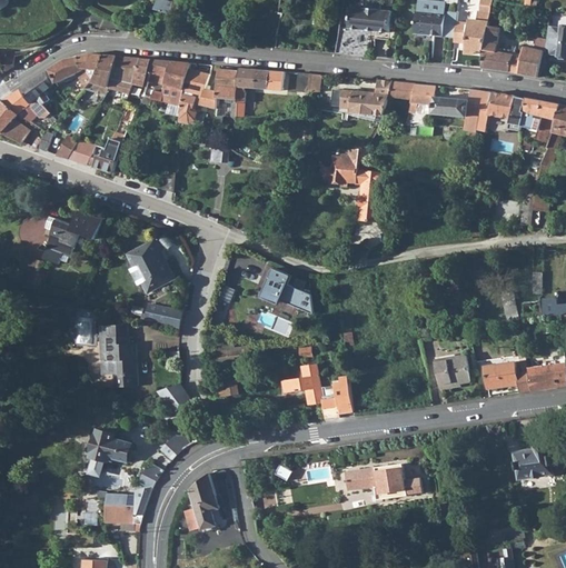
[(172,2),(164,1),(160,0),(156,0),(154,12),(167,15),(170,16),(171,11),(170,10),(172,2)]
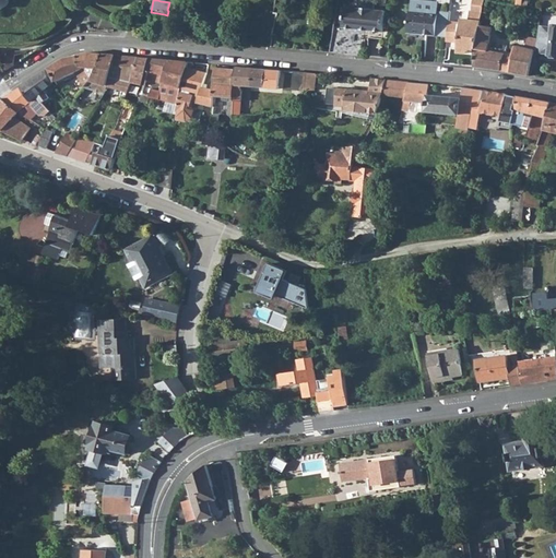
[(435,0),(407,0),(406,10),(405,10),(404,30),(445,34),(447,10),(435,8),(435,0)]
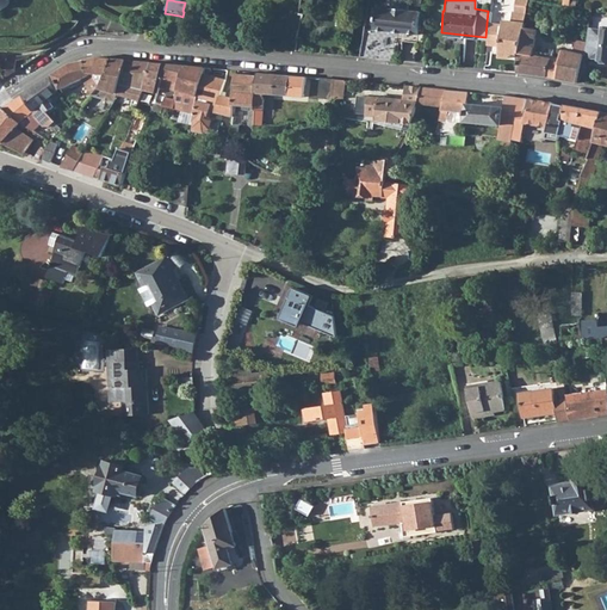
[(185,2),(183,11),(184,12),(192,13),(194,5),(185,2)]
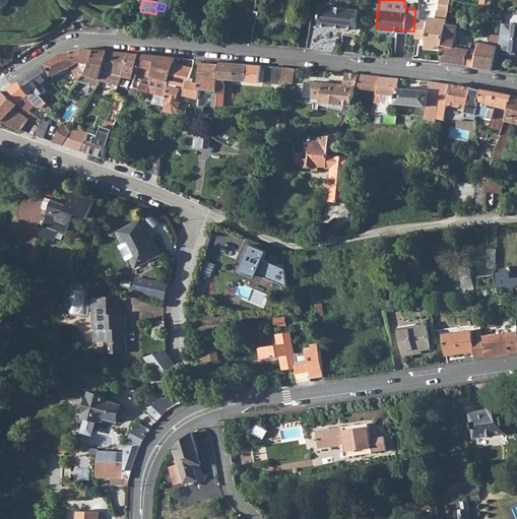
[(310,24),(307,49),(335,52),(337,27),(353,29),(356,10),(345,9),(345,8),(329,6),(329,8),(319,7),(317,25),(310,24)]
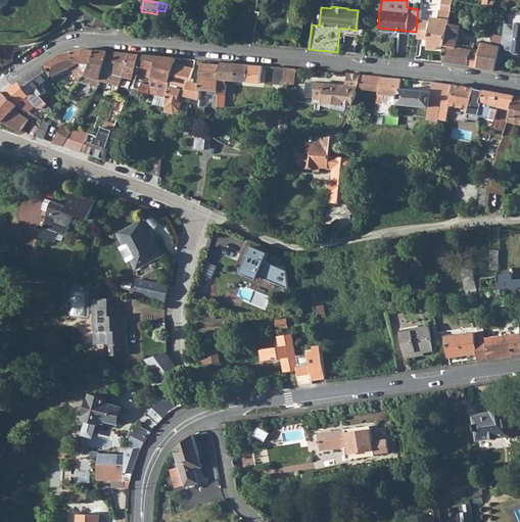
[(422,20),(421,37),(420,37),(418,51),(425,52),(426,48),(441,49),(443,39),(442,38),(445,25),(447,11),(436,10),(435,18),(429,18),(428,20),(422,20)]
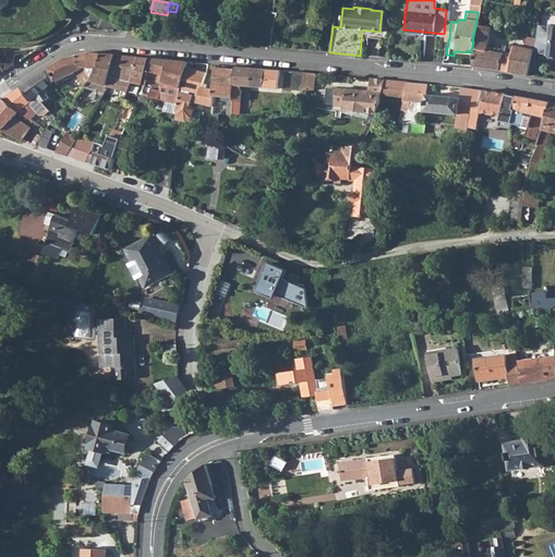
[(532,50),(543,52),(544,52),(554,53),(554,25),(547,25),(547,26),(535,25),(533,46),(532,50)]
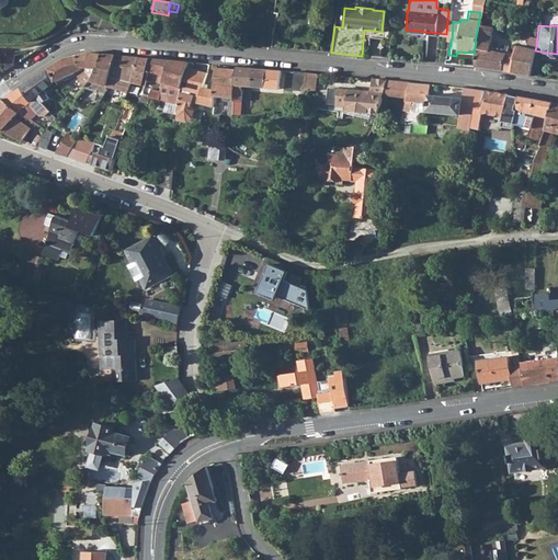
[(474,53),(473,66),(498,69),(527,76),(530,76),(535,50),(513,46),(511,57),(501,55),(502,50),(486,47),(489,27),(478,26),(475,41),(476,42),(474,53)]
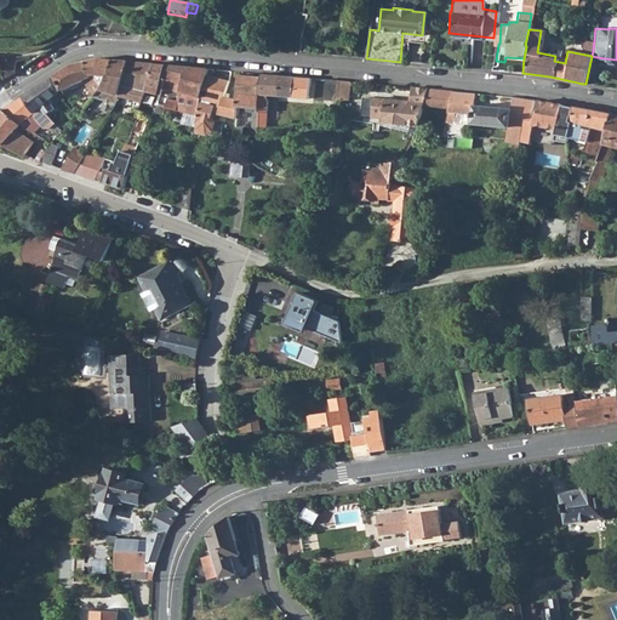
[(4,57),(3,77),(12,70),(12,55),(4,55),(4,57)]
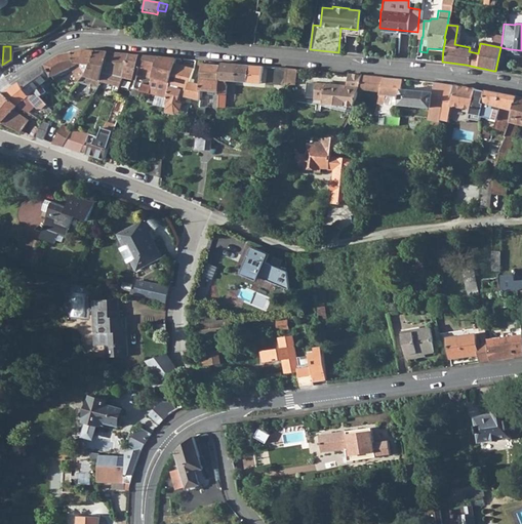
[(80,48),(69,51),(74,61),(76,59),(84,73),(86,68),(92,49),(80,48)]
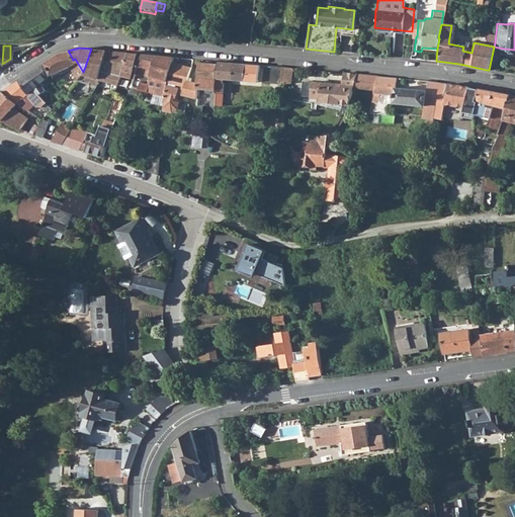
[(97,83),(98,78),(104,51),(91,49),(85,67),(83,72),(82,74),(77,79),(75,81),(85,83),(93,86),(95,86),(97,83)]
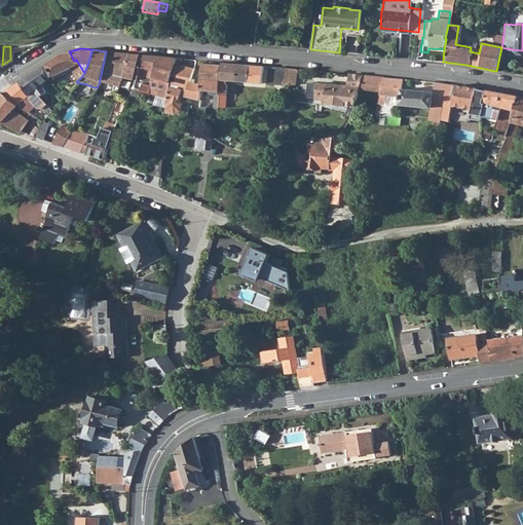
[(55,53),(43,63),(50,74),(68,63),(78,80),(83,75),(84,73),(76,60),(74,61),(69,51),(55,53)]
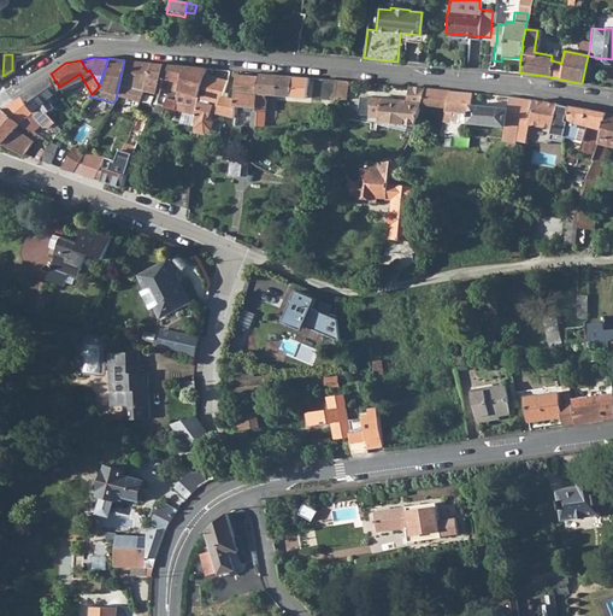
[(124,60),(117,93),(131,98),(136,98),(140,89),(146,72),(149,63),(124,60)]
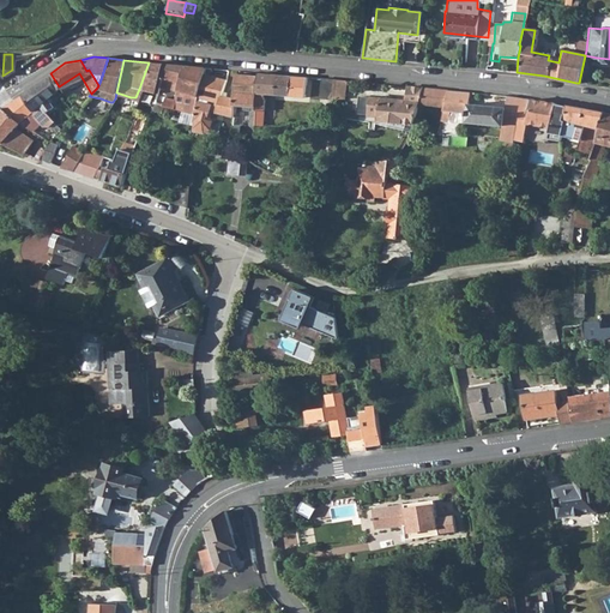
[(139,89),(143,90),(155,94),(157,85),(162,64),(149,62),(145,72),(139,89)]
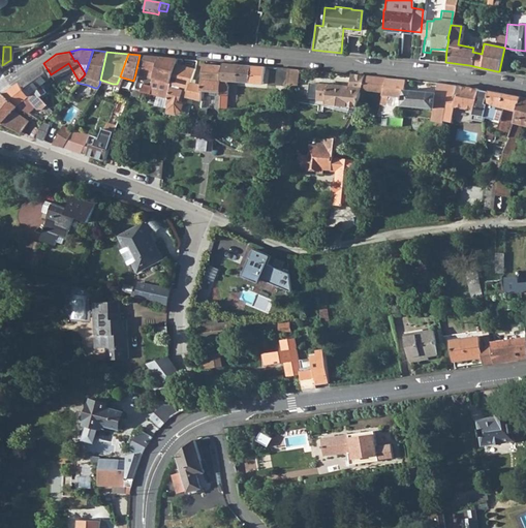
[(140,55),(135,73),(144,75),(143,80),(142,83),(149,84),(149,83),(151,78),(153,72),(158,57),(140,55)]
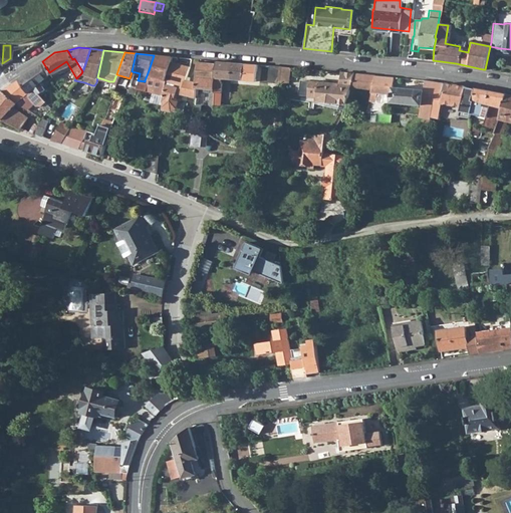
[(145,80),(145,81),(147,82),(146,85),(145,89),(162,93),(168,66),(169,61),(170,56),(154,55),(149,70),(147,75),(145,80)]
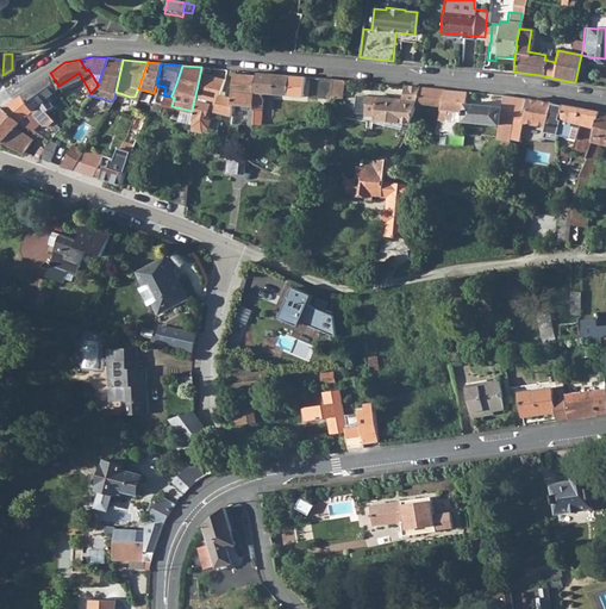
[(189,131),(199,134),(206,129),(207,120),(202,119),(204,113),(206,113),(207,109),(205,107),(204,106),(201,106),(202,103),(210,104),(208,106),(211,107),(212,109),(212,115),(230,116),(231,105),(231,98),(225,97),(218,94),(222,80),(204,75),(200,73),(199,79),(192,111),(191,117),(189,122),(189,131)]
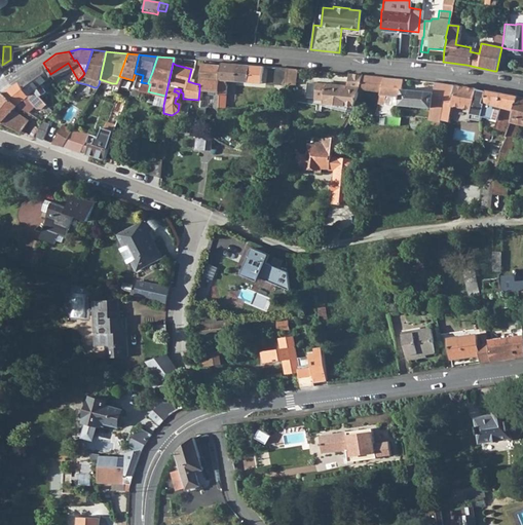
[(217,105),(217,106),(226,107),(226,104),(226,94),(224,94),(224,85),(225,80),(228,80),(247,82),(248,67),(248,65),(219,63),(219,66),(219,68),(218,80),(217,87),(217,92),(217,97),(217,105)]
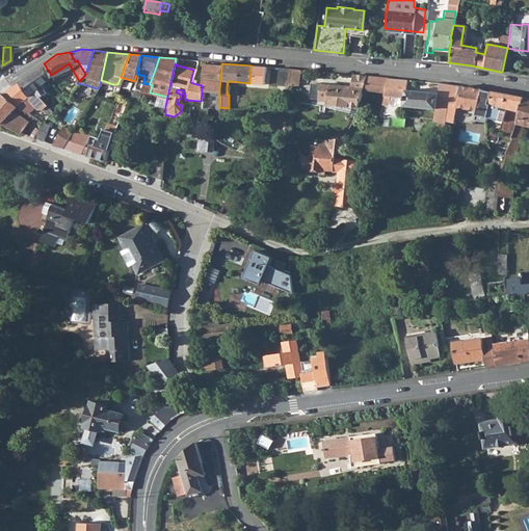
[(203,64),(202,85),(202,91),(214,93),(215,107),(219,107),(219,106),(219,98),(219,94),(219,88),(220,81),(221,69),(221,67),(211,65),(203,64)]
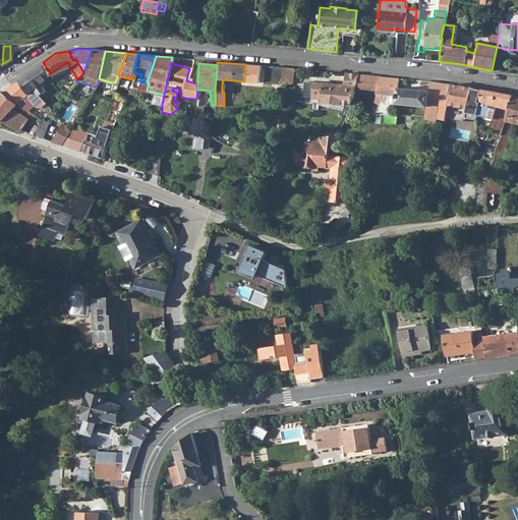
[(40,64),(17,79),(27,92),(34,89),(38,94),(45,89),(43,87),(40,82),(48,76),(41,66),(40,64)]
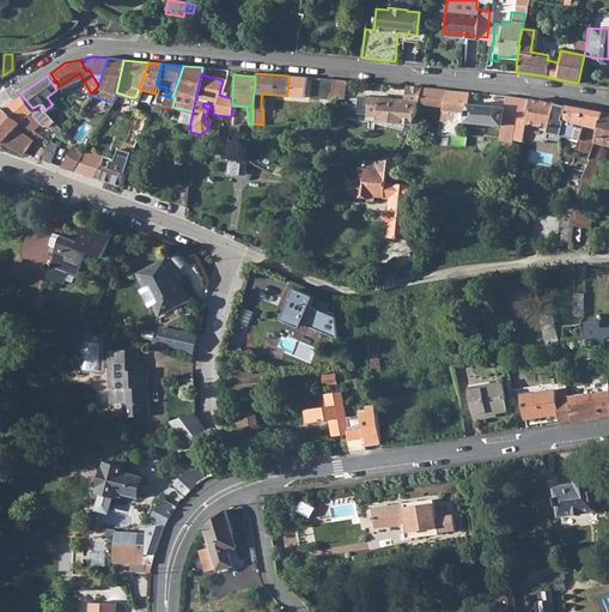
[(288,78),(287,96),(303,98),(304,77),(288,76),(288,78)]
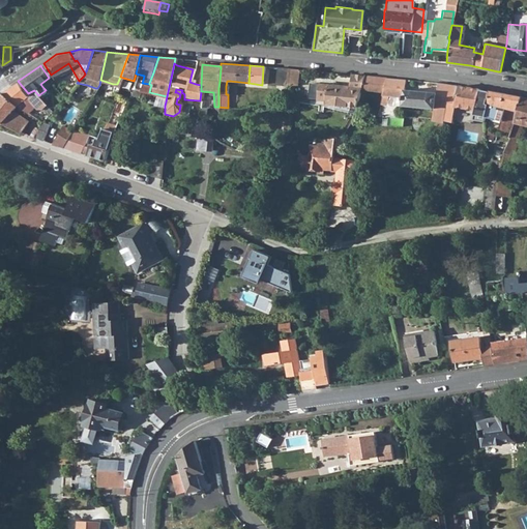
[(288,69),(275,67),(275,86),(276,86),(284,86),(287,86),(288,69)]
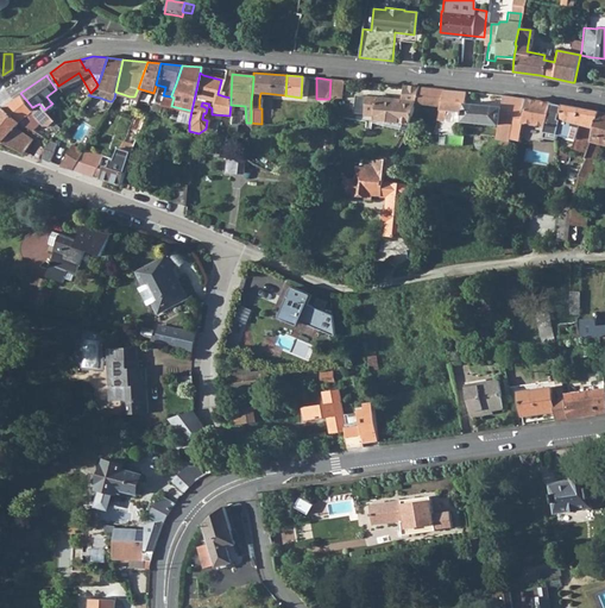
[(341,80),(331,80),(329,99),(341,100),(341,80)]
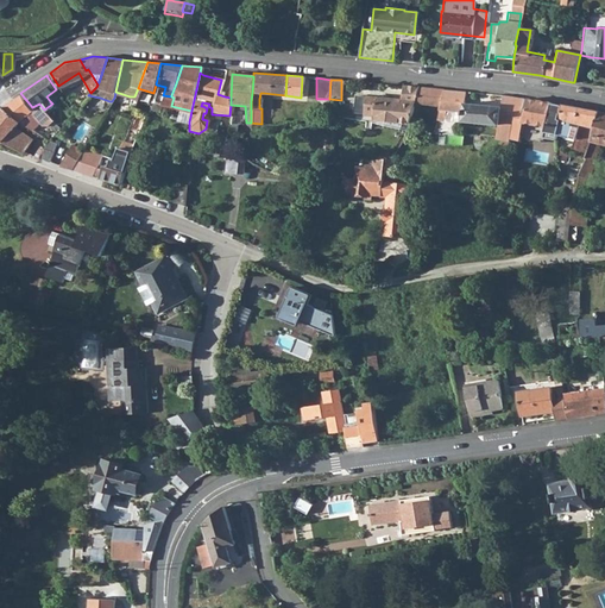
[(156,85),(153,93),(163,95),(164,92),(165,87),(156,85)]
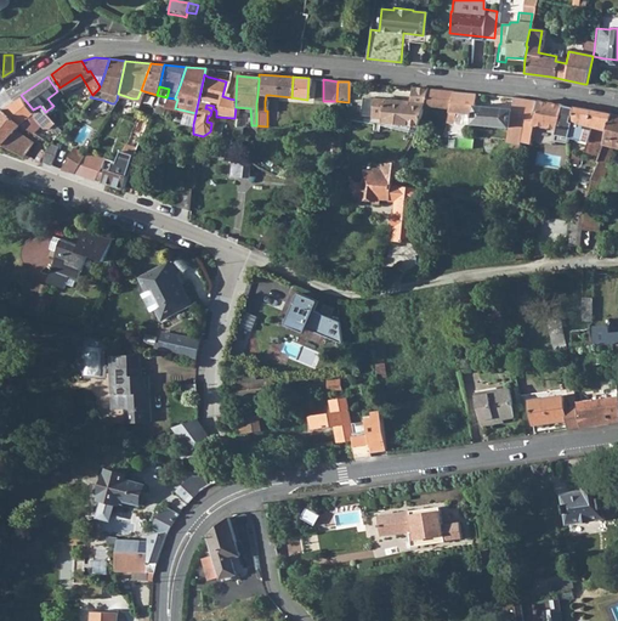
[(362,97),(362,114),(381,117),(381,122),(419,124),(421,106),(425,89),(409,88),(408,101),(362,97)]
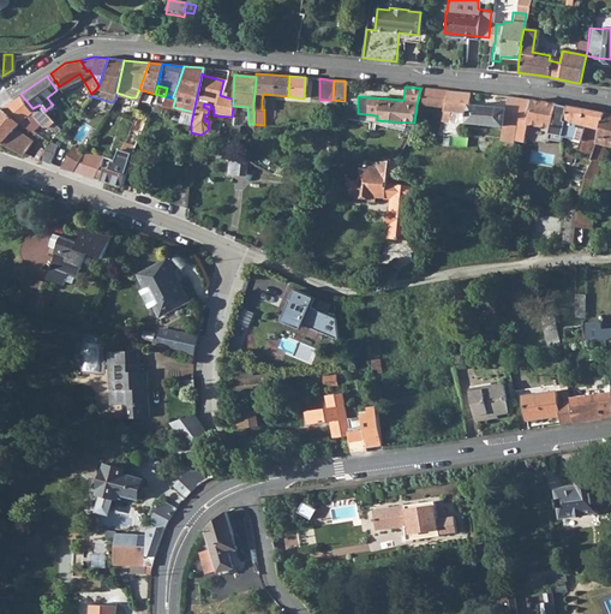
[(420,88),(417,105),(442,106),(444,90),(424,88),(420,88)]
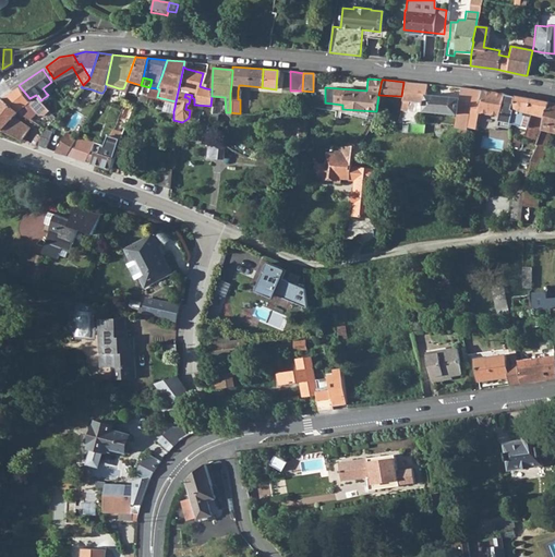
[(401,97),(399,110),(406,111),(407,101),(423,103),(423,111),(456,114),(458,98),(430,95),(430,84),(403,82),(401,96),(401,97)]
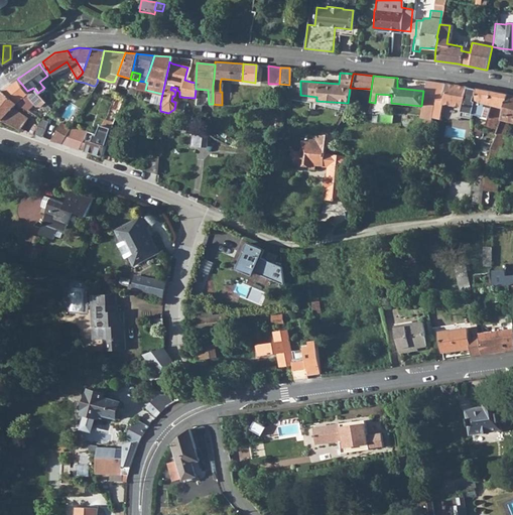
[(17,79),(0,90),(14,100),(18,104),(23,107),(31,101),(34,106),(39,107),(43,112),(44,113),(48,108),(37,93),(33,88),(27,91),(17,79)]
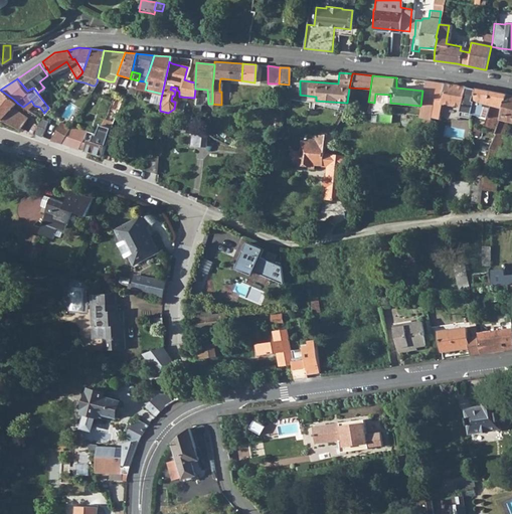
[(138,80),(136,87),(137,88),(145,90),(146,86),(147,82),(145,81),(138,80)]
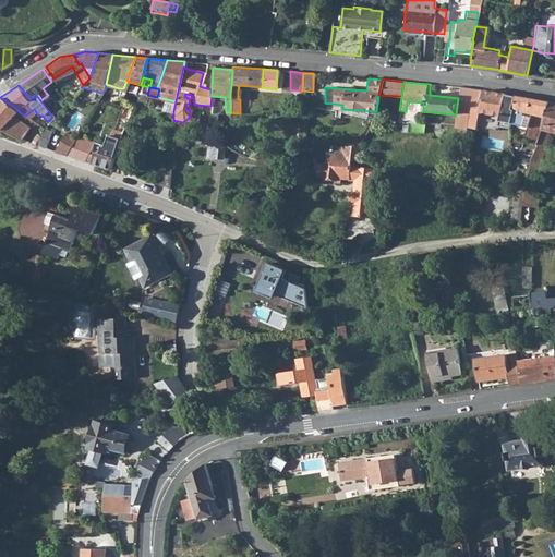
[(456,114),(453,136),(465,137),(467,125),(469,109),(474,110),(479,89),(467,88),(459,87),(458,98),(456,114)]
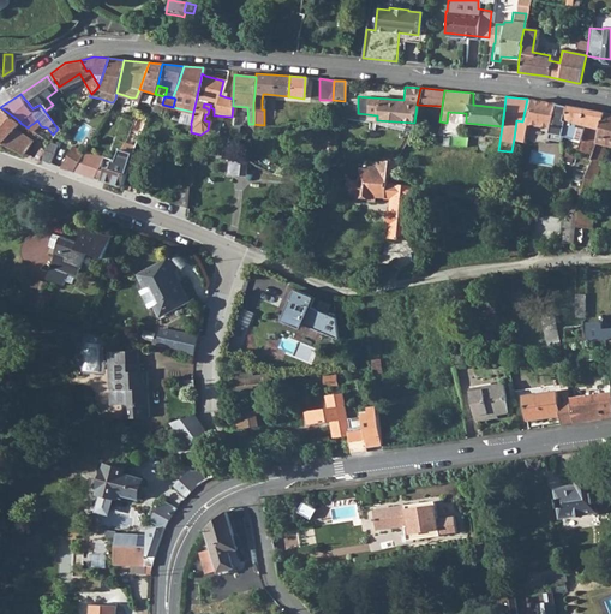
[(555,103),(531,99),(526,123),(549,127),(546,138),(559,142),(559,139),(561,138),(562,129),(565,107),(555,105),(555,103)]
